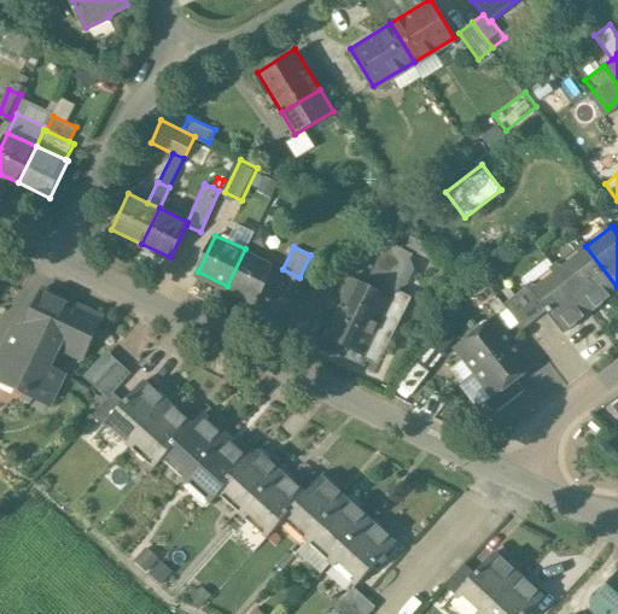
[(617,287),(586,246),(559,267),(590,308),(617,287)]
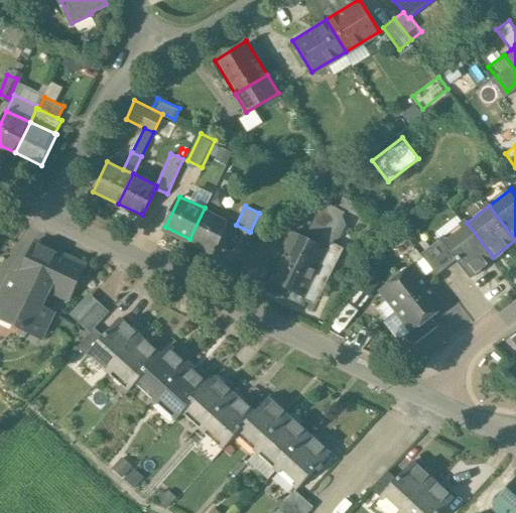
[(229,220),(205,208),(189,239),(214,250),(229,220)]
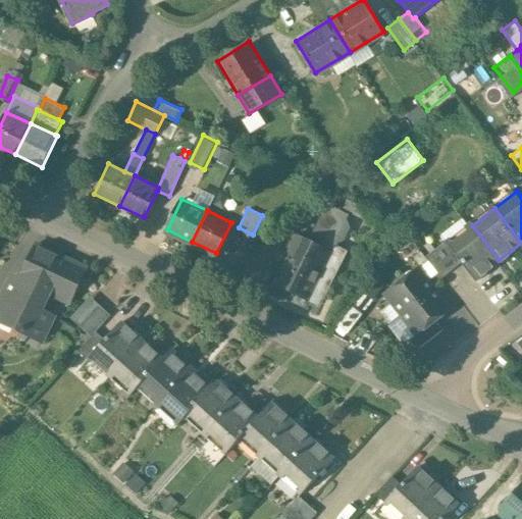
[(321,214),(303,228),(301,232),(320,242),(331,219),(321,214)]
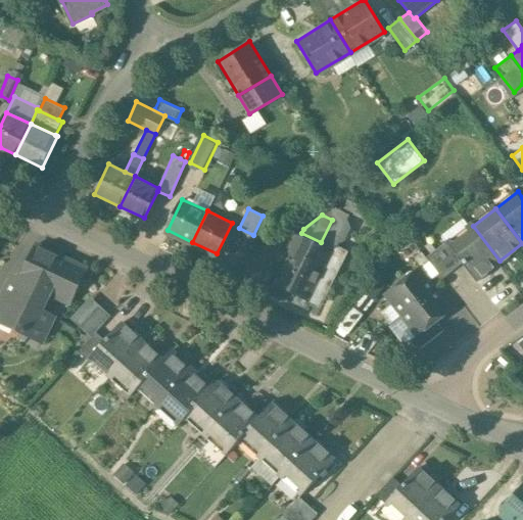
[(301,233),(297,231),(274,280),(308,298),(329,258),(345,226),(332,220),(321,242),(301,233)]
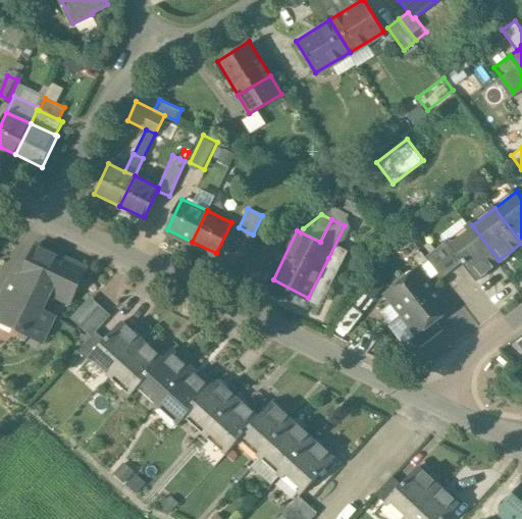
[(355,230),(345,225),(328,258),(338,263),(355,230)]
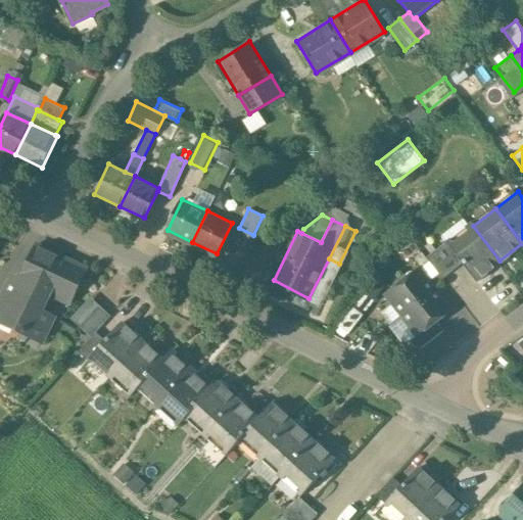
[(500,261),(473,226),(450,242),(463,258),(477,277),(500,261)]
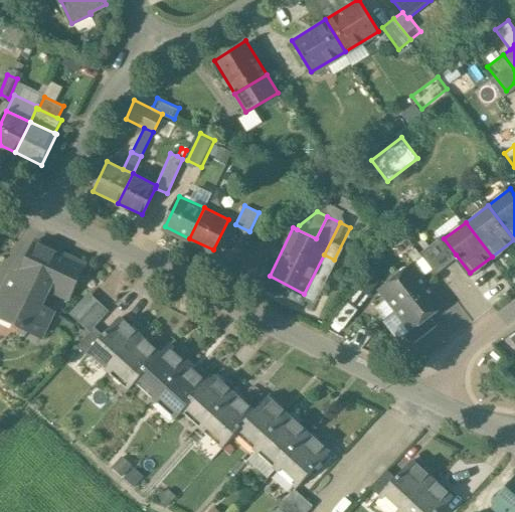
[(444,238),(441,234),(431,241),(446,262),(456,254),(444,238)]
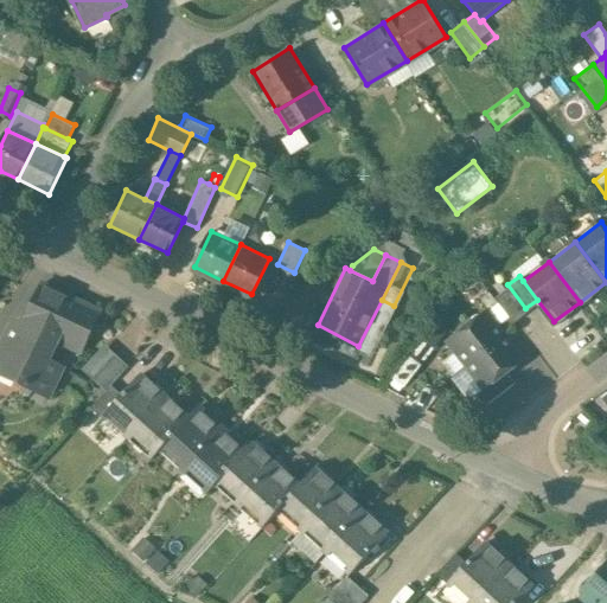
[(55,338),(74,297),(44,283),(24,322),(55,338)]
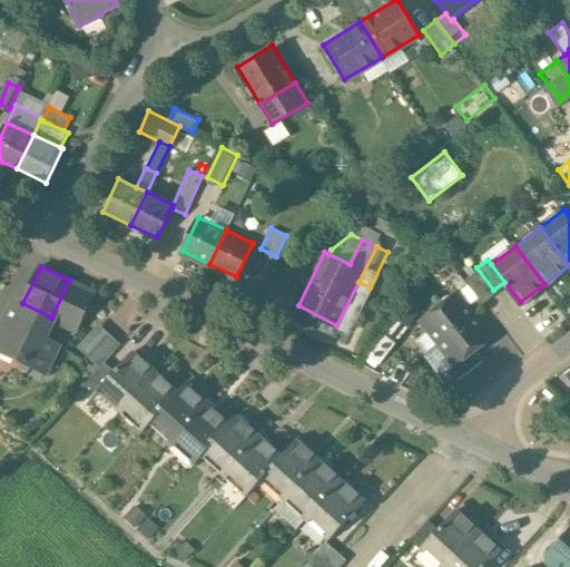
[(477,267),(464,276),(482,299),(493,290),(477,267)]
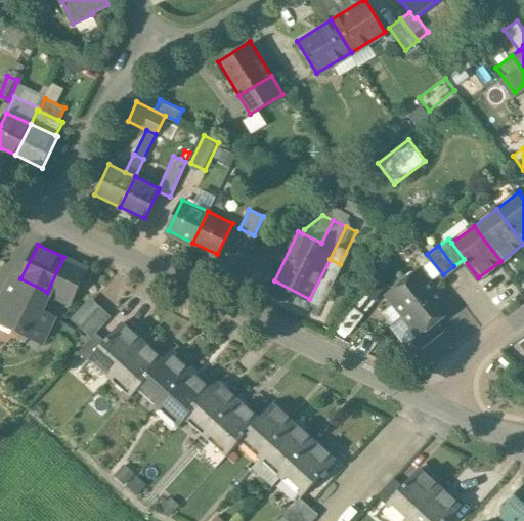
[(63,257),(47,292),(70,302),(86,268),(63,257)]
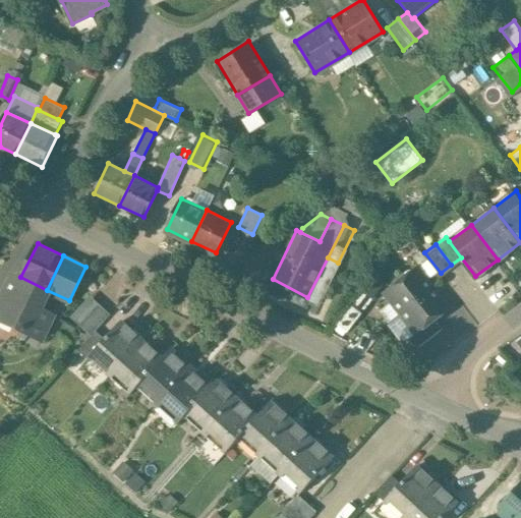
[(418,266),(385,291),(401,311),(435,286),(418,266)]
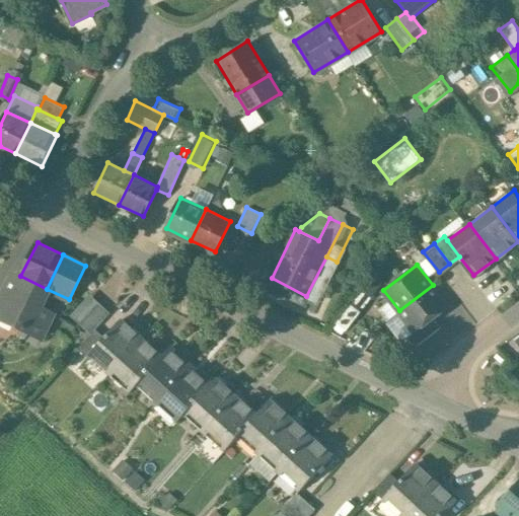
[(12,292),(5,289),(0,299),(0,310),(24,322),(21,328),(41,338),(53,312),(39,305),(47,289),(20,276),(20,275),(12,292)]
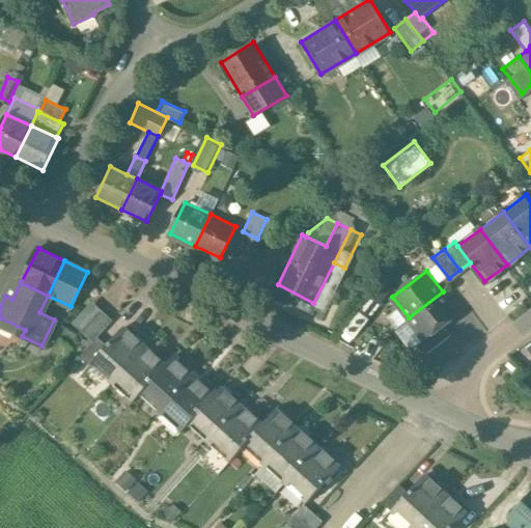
[(443,292),(409,317),(424,338),(424,339),(444,324),(458,312),(443,292)]
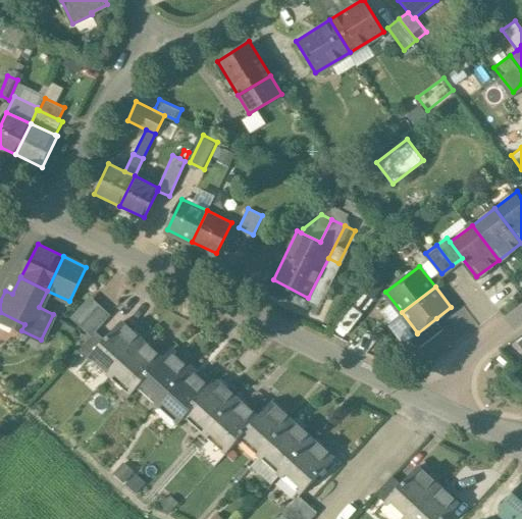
[(359,297),(341,319),(351,327),(369,305),(359,297)]
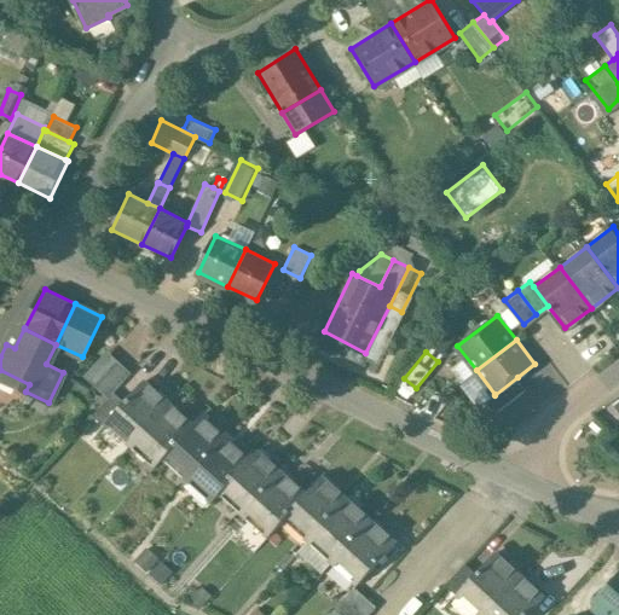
[(117,359),(94,386),(108,398),(114,392),(131,372),(117,359)]
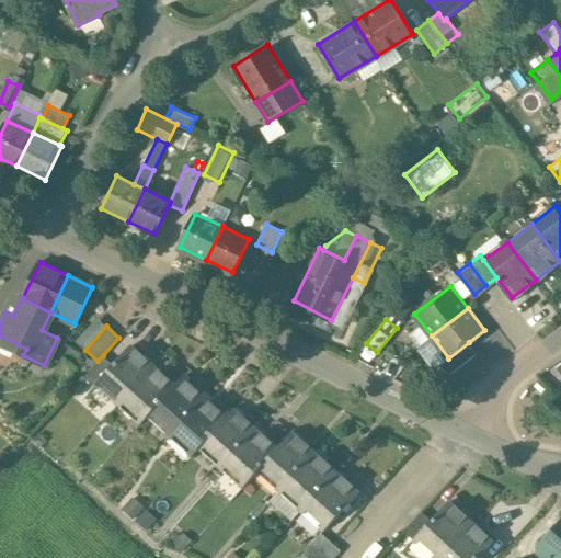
[(469,342),(448,359),(448,357),(442,363),(442,362),(441,363),(442,364),(449,373),(449,374),(450,374),(450,373),(477,353),(478,352),(477,352),(469,342)]
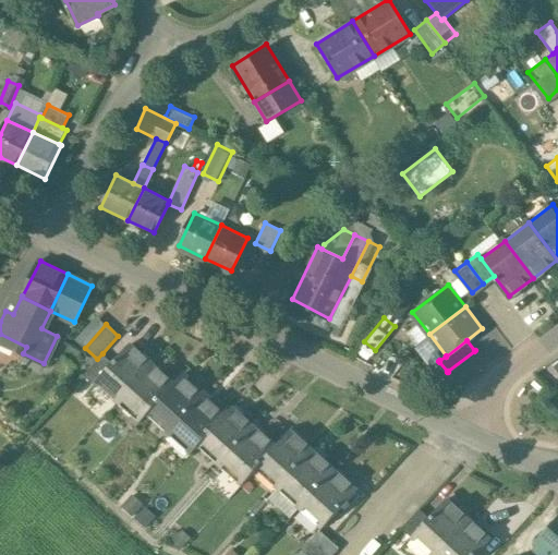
[(112,362),(99,376),(99,377),(122,397),(153,362),(130,342),(112,362)]
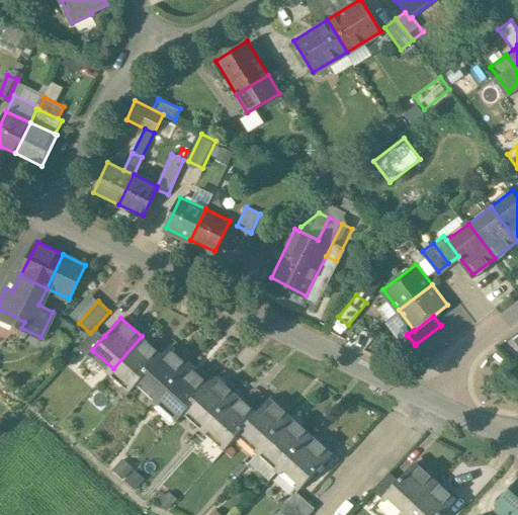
[(90,333),(78,347),(87,356),(92,350),(92,349),(104,336),(95,328),(90,333)]
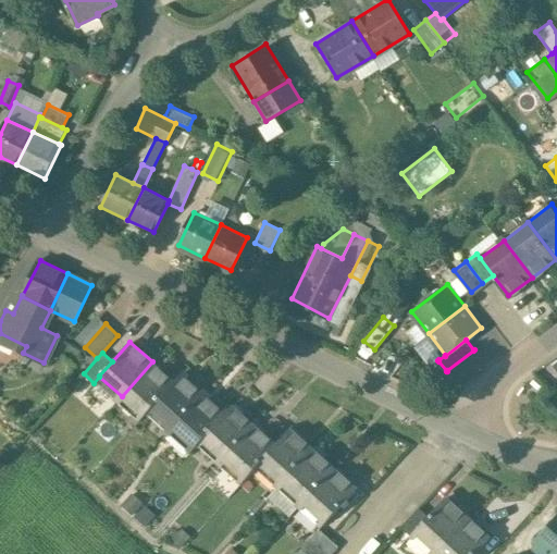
[(152,361),(122,396),(144,416),(150,407),(173,383),(152,361)]
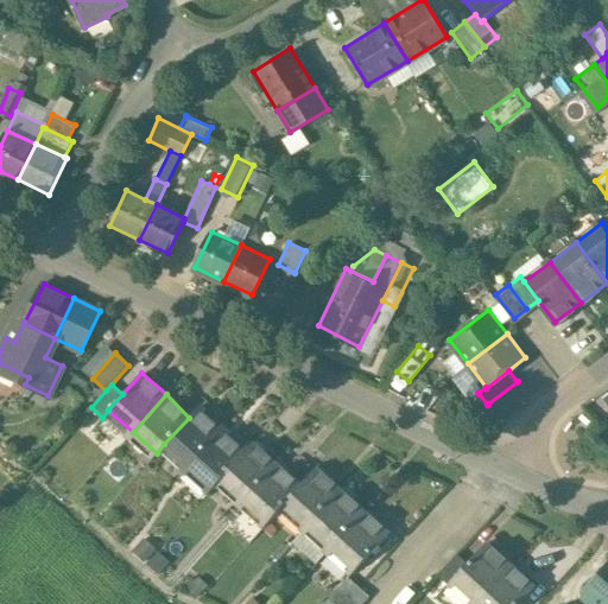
[(220,431),(196,409),(189,418),(164,444),(188,465),(220,431)]
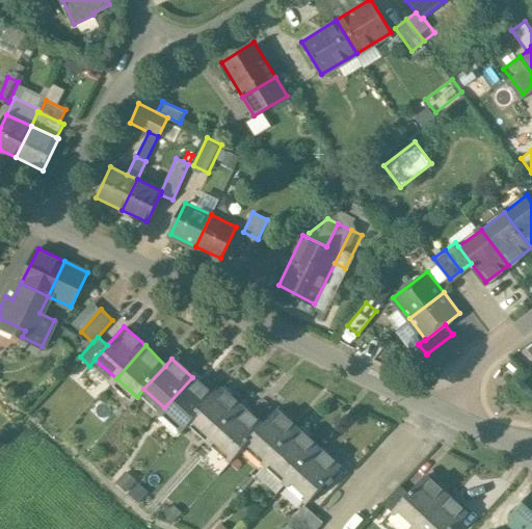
[(192,377),(164,407),(185,426),(192,419),(213,396),(192,377)]
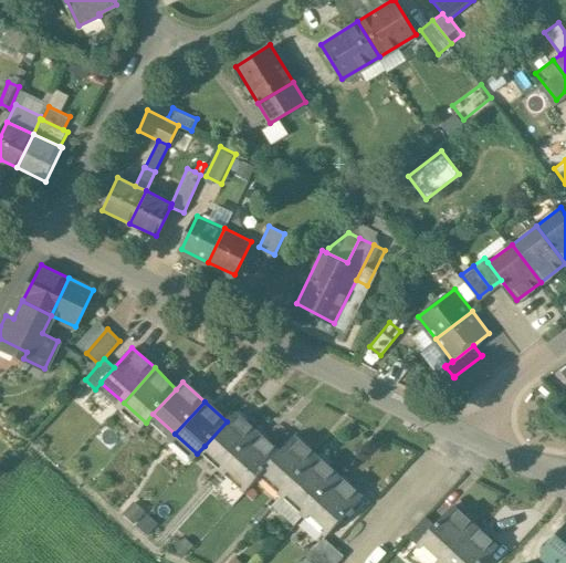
[(227,421),(205,446),(227,466),(257,433),(234,413),(227,421)]
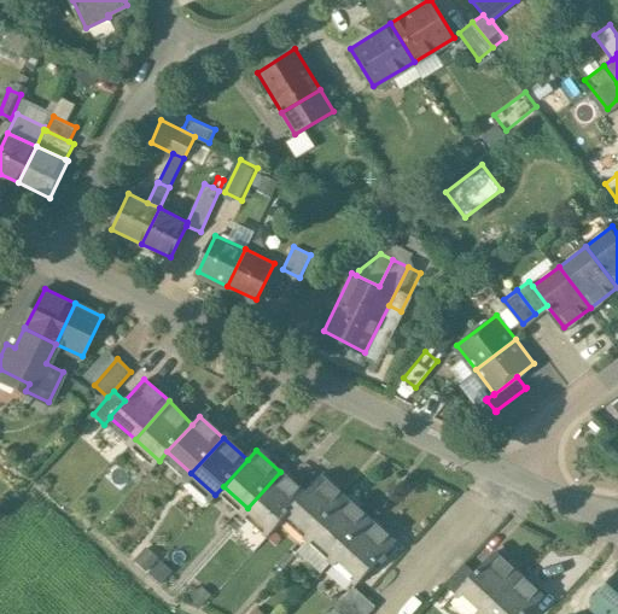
[(280,472),(248,508),(272,530),(289,512),(304,493),(280,472)]
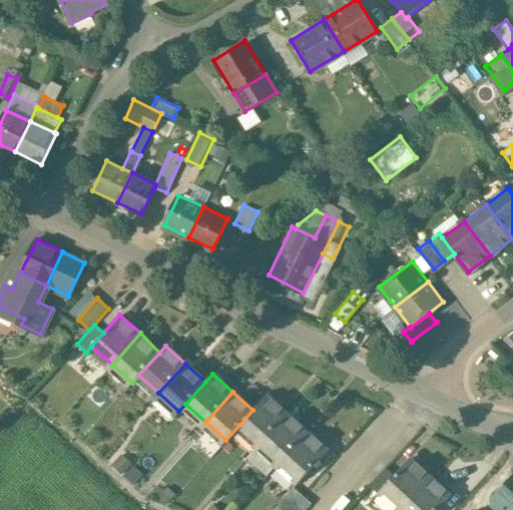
[(252,410),(239,425),(260,443),(287,413),(267,395),(252,410)]
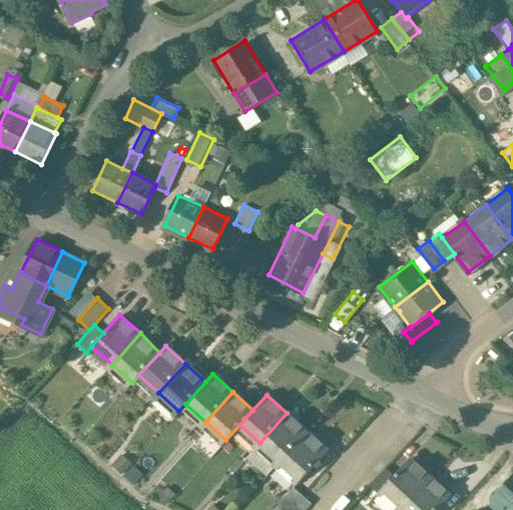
[(287,413),(260,443),(280,461),(307,431),(287,413)]
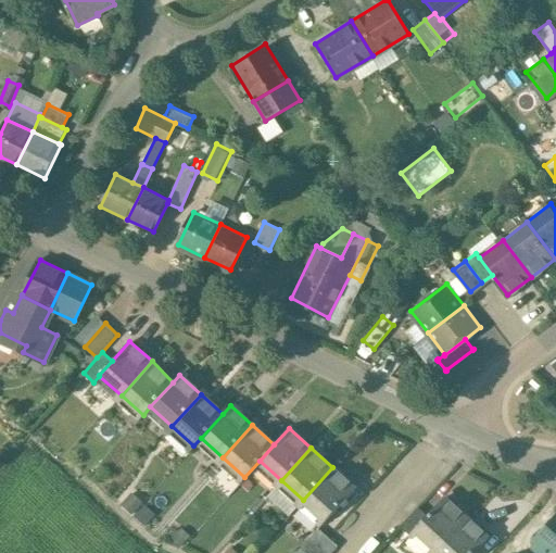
[(332,467),(303,500),(325,519),(354,488),(332,467)]
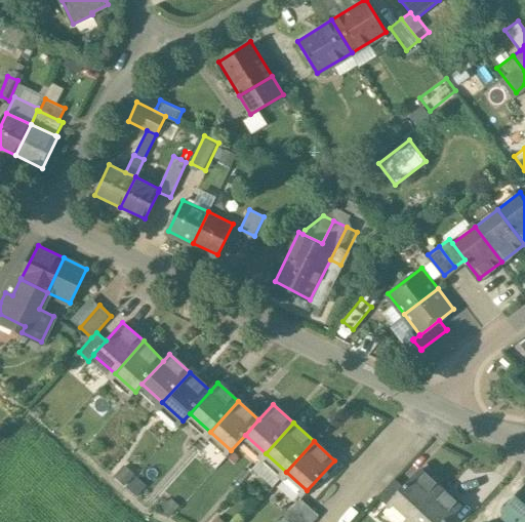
[(403,485),(390,499),(391,500),(411,519),(441,487),(419,467),(403,485)]
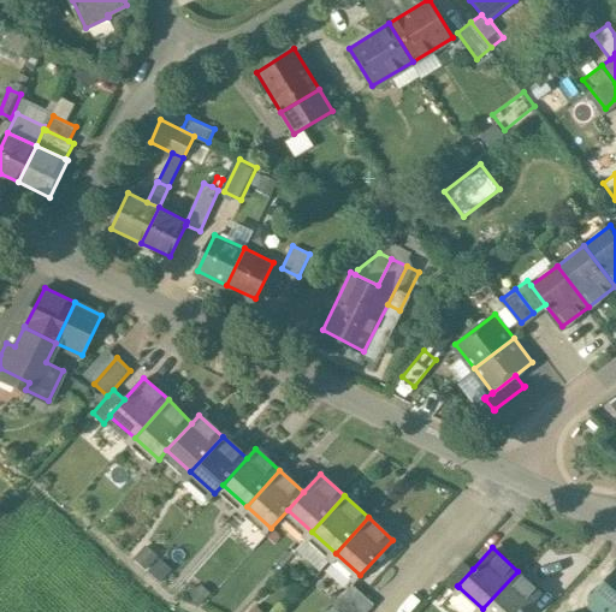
[(463,560),(444,581),(455,590),(458,587),(457,586),(473,569),(463,560)]
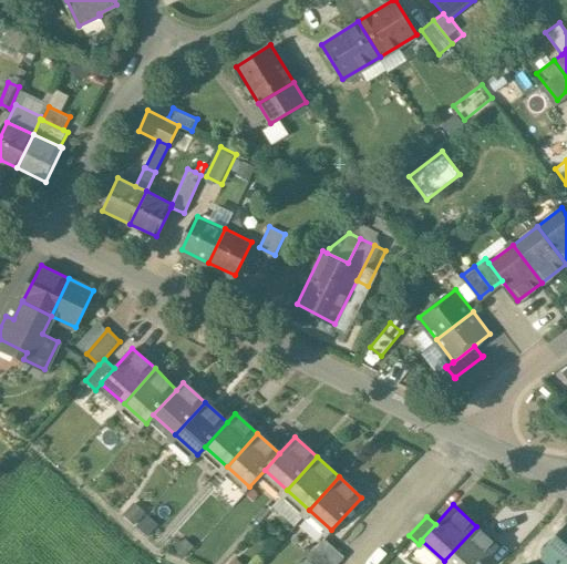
[(566,563),(566,524),(544,551),(547,554),(544,557),(549,563),(566,563)]
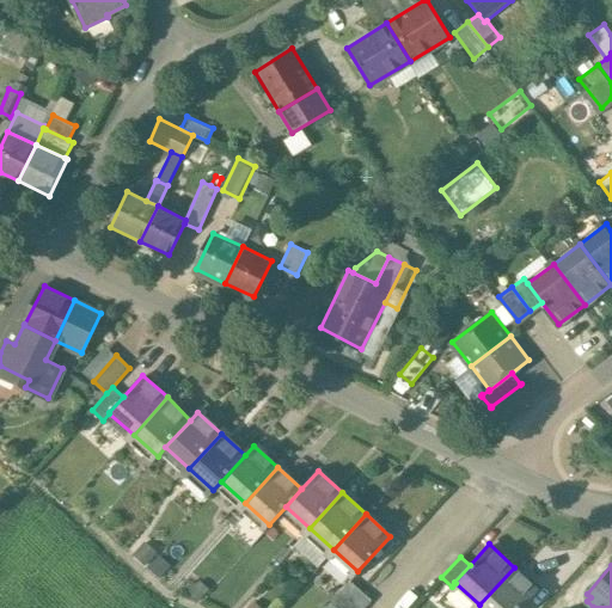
[(514,567),(479,605),(483,607),(520,607),(538,589),(514,567)]
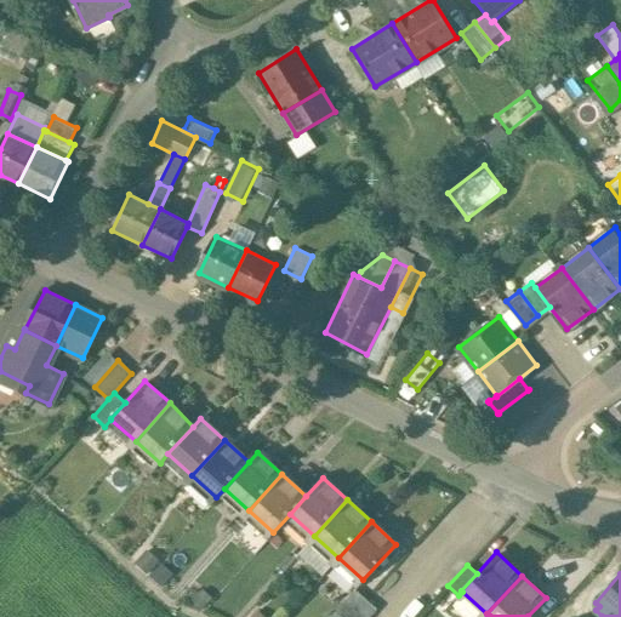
[(368,616),(377,607),(355,588),(346,599),(365,616),(368,616)]
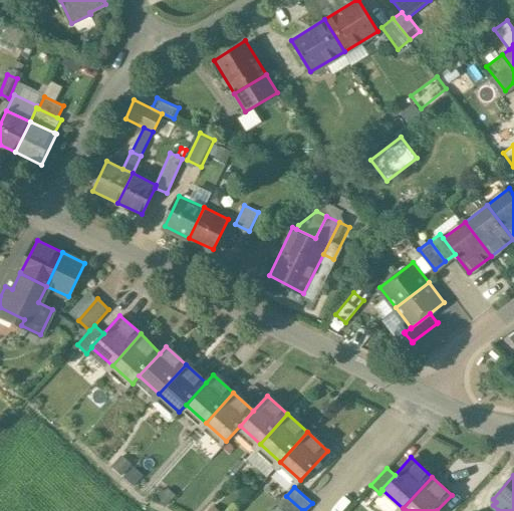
[(302,510),(286,496),(278,505),(284,510),(302,510)]
